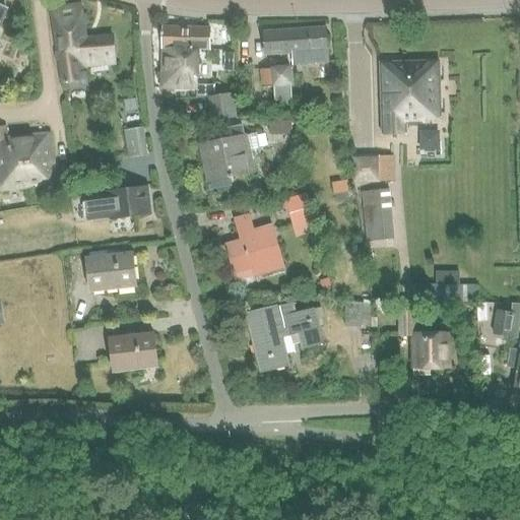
[(84,67),(116,63),(112,36),(85,39),(83,26),(85,23),(85,18),(81,15),(79,5),(51,9),(62,83),(86,80),(84,67)]
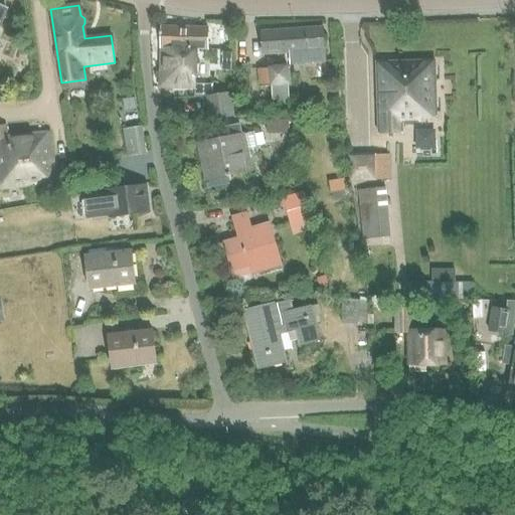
[(208,49),(208,28),(161,27),(159,88),(195,89),(196,49),(208,49)]
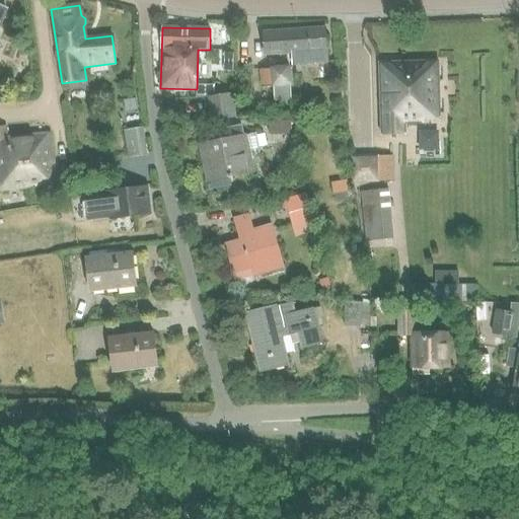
[(325,28),(295,30),(264,32),(265,56),(293,54),(293,58),(299,57),(300,65),(328,63),(325,28)]
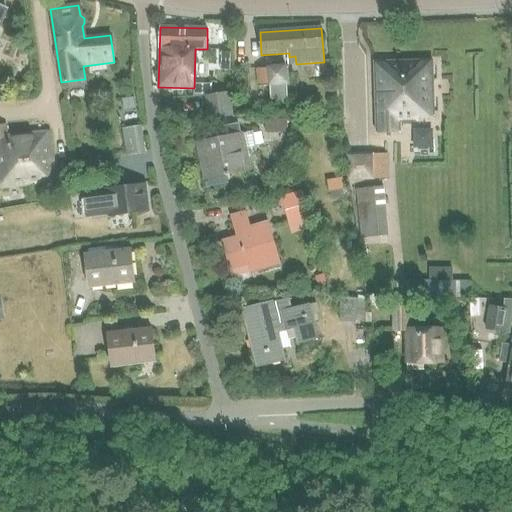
[(418,117),(435,117),(433,60),(376,61),(378,133),(398,133),(398,122),(418,121),(418,117)]
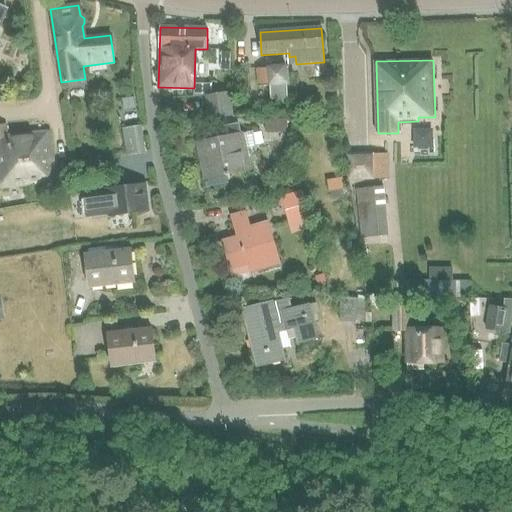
[(286,65),(266,67),(256,68),(257,85),(268,84),(270,100),(287,98),(286,83),(287,83),(286,65)]
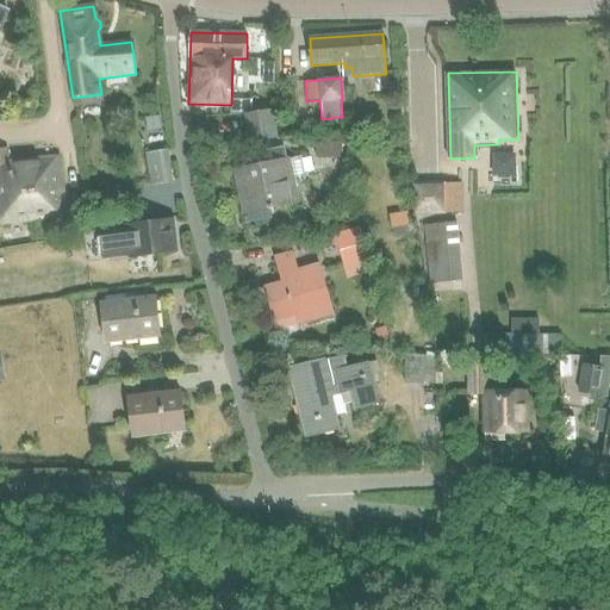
[(232,99),(231,116),(253,113),(253,100),(232,99)]
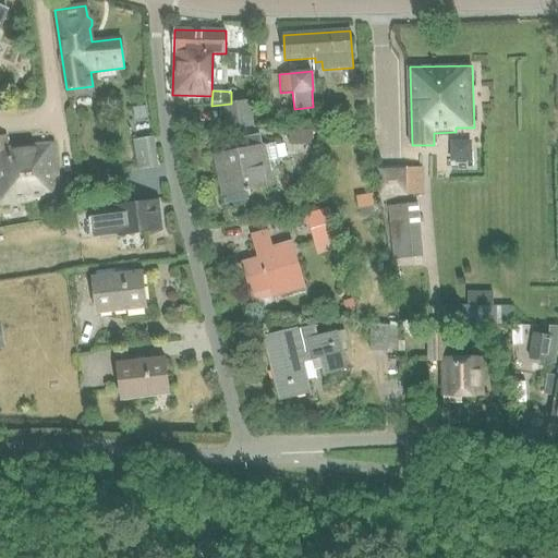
[(223,106),(227,130),(253,126),(250,102),(223,106)]
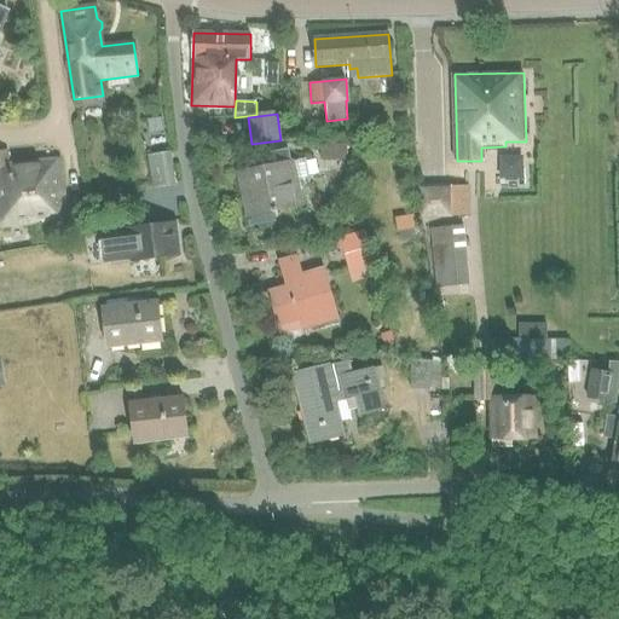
[(346,145),(325,145),(325,160),(347,158),(346,145)]
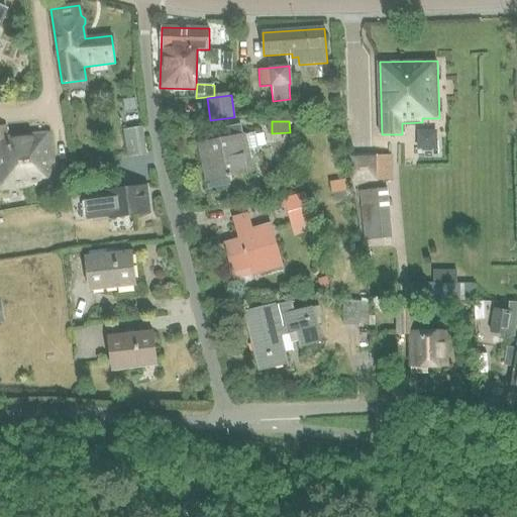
[(221,139),(198,143),(205,183),(207,183),(208,190),(230,186),(229,179),(254,174),(246,134),(241,135),(239,125),(219,129),(221,139)]
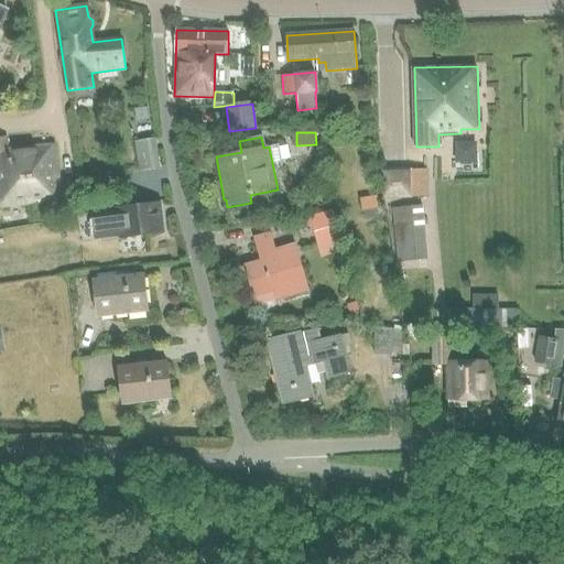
[(6,138),(0,138),(0,207),(17,206),(55,202),(53,183),(60,179),(55,145),(8,150),(6,138)]
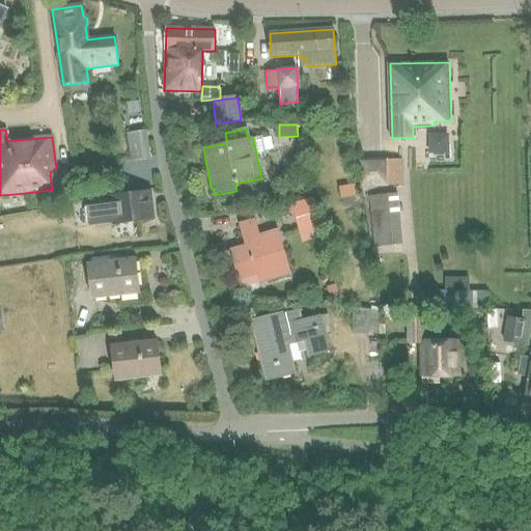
[(127,134),(131,162),(150,159),(146,131),(127,134)]
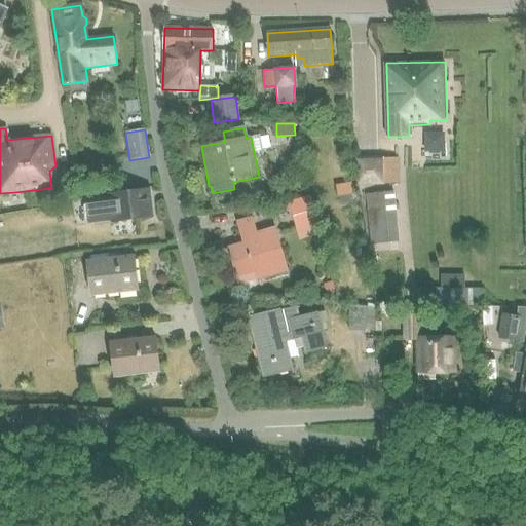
[(400,158),(384,158),(385,184),(400,184),(400,158)]
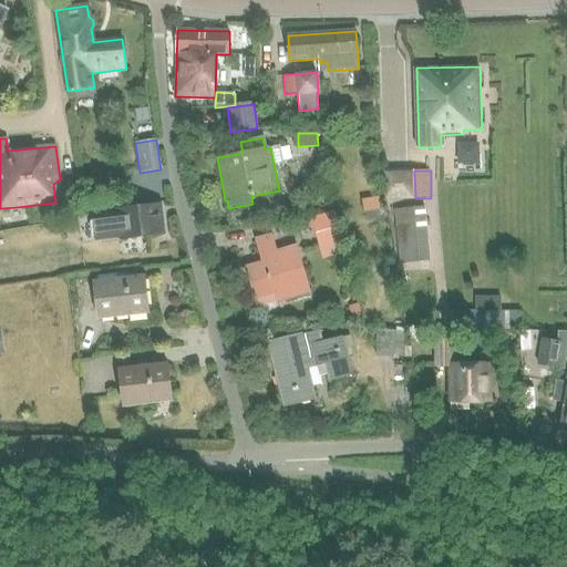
[(379,197),(361,200),(363,213),(381,209),(379,197)]
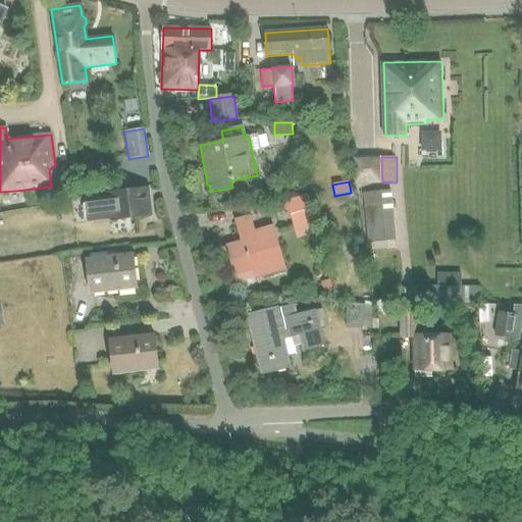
[(150,202),(145,203),(143,189),(108,193),(108,196),(87,199),(90,220),(111,217),(111,218),(151,214),(150,202)]
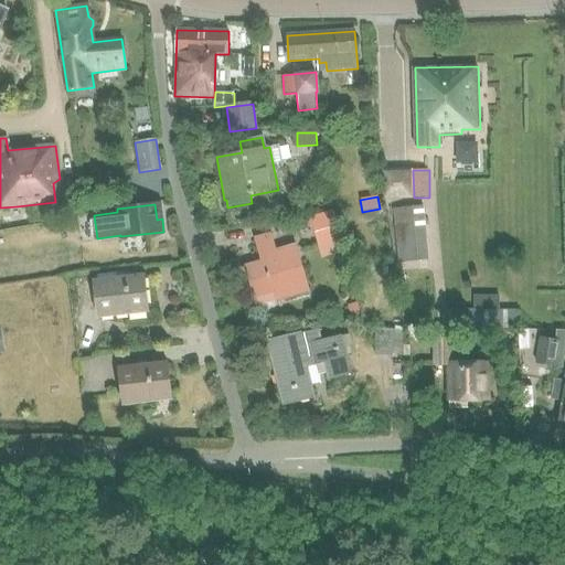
[(395,209),(392,210),(397,263),(428,259),(423,205),(418,206),(395,209)]
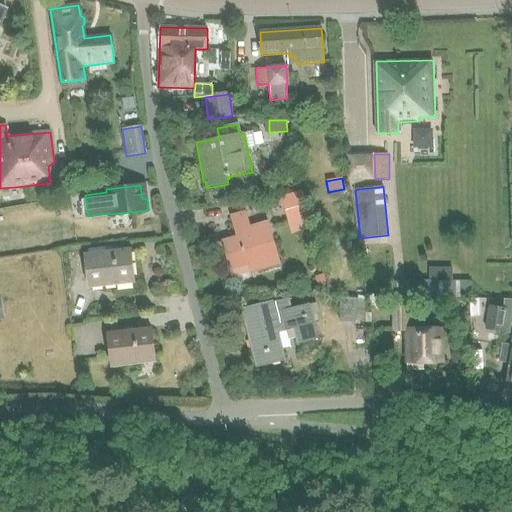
[(283,198),(289,223),(309,218),(303,193),(283,198)]
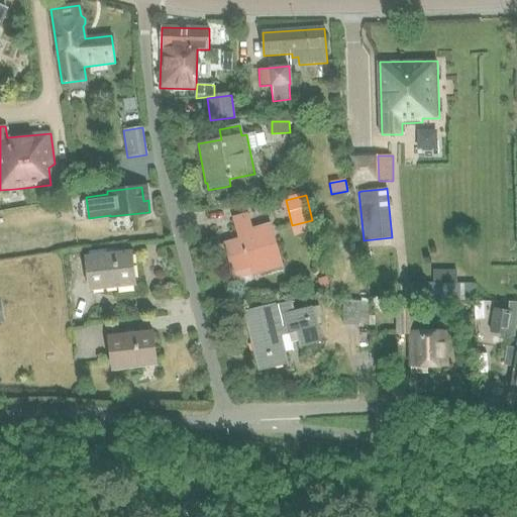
[(233,272),(249,267),(252,276),(282,269),(271,226),(251,231),(247,217),(235,220),(240,241),(226,245),(233,272)]
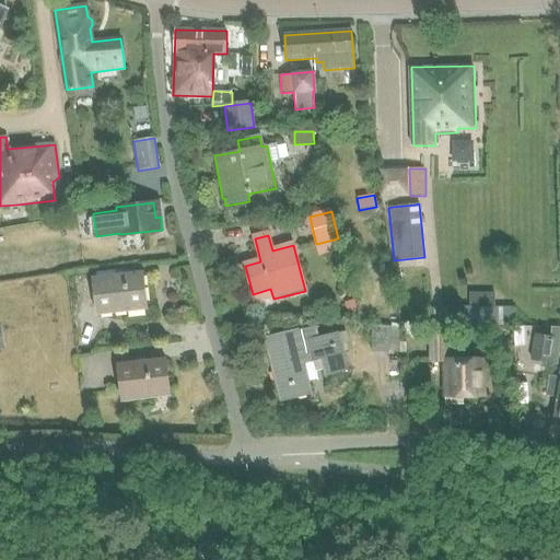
[(95,280),(98,313),(146,307),(141,275),(95,280)]
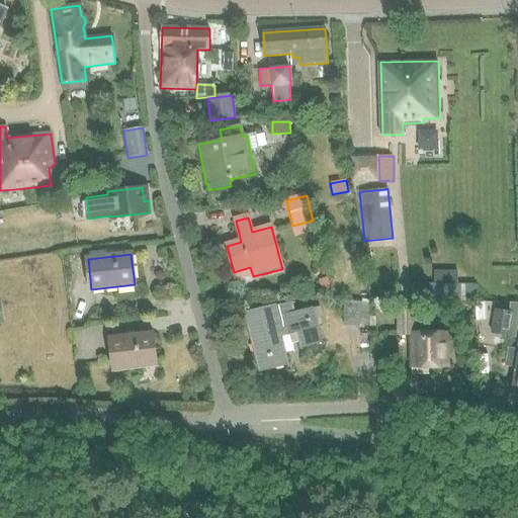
[(328,278),(319,281),(322,291),(331,289),(328,278)]
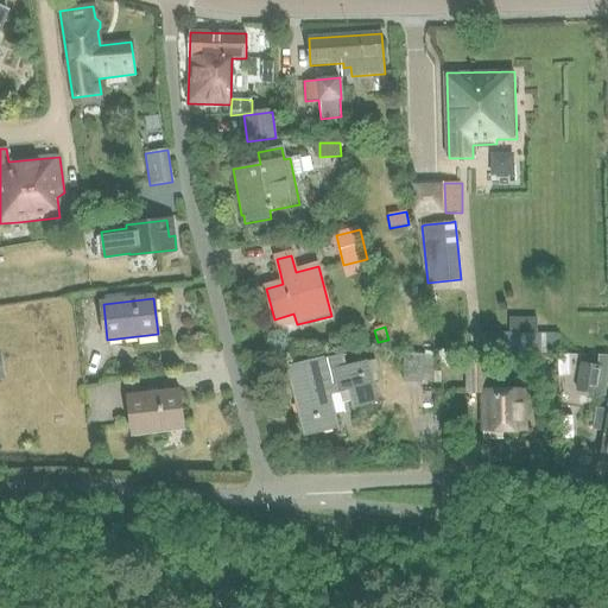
[(556,335),(489,335),(489,354),(556,354),(556,335)]
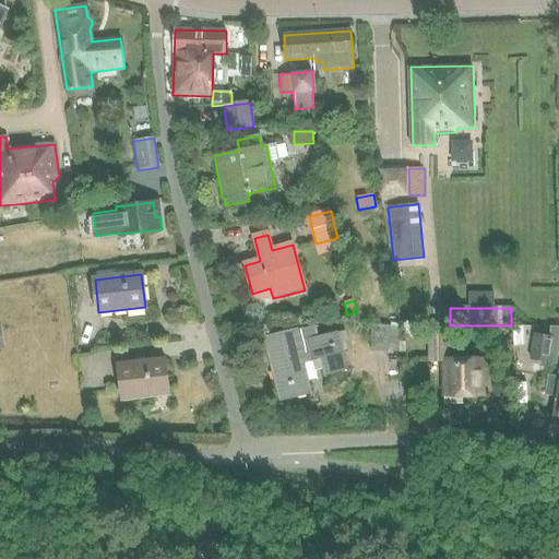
[(246,317),(238,318),(239,325),(247,324),(246,317)]
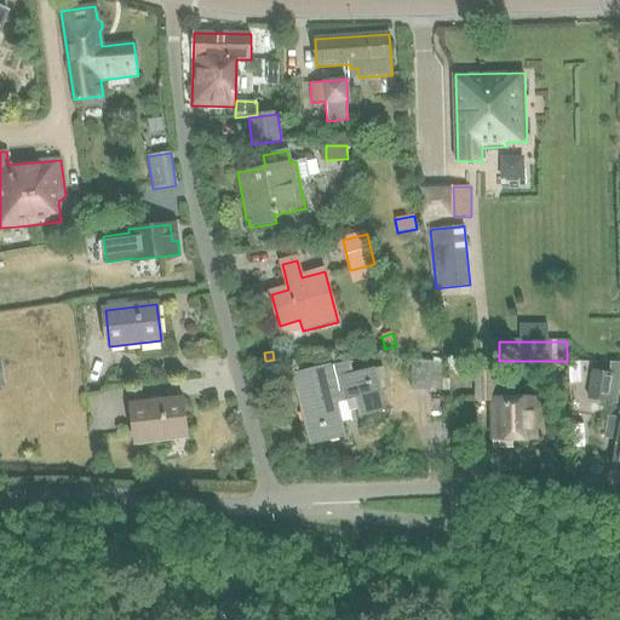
[(443,363),(434,362),(414,361),(412,390),(431,391),(431,389),(441,390),(443,363)]
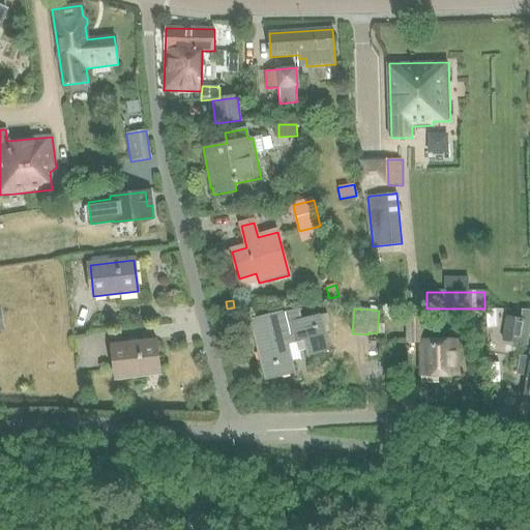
[(503,341),(521,344),(528,345),(529,317),(529,310),(521,310),(521,320),(507,318),(503,341)]
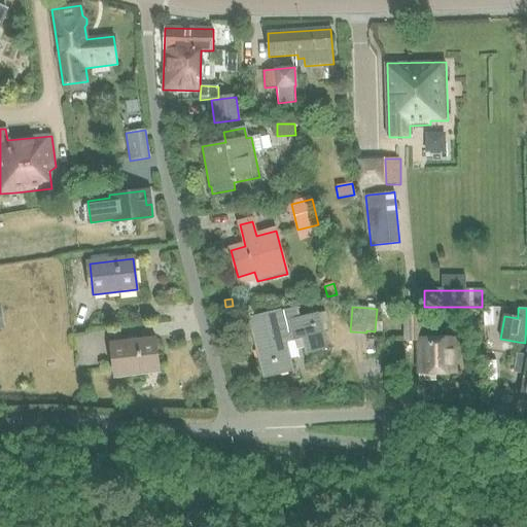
[(280,314),(249,319),(265,377),(293,371),(290,358),(299,356),(296,349),(304,348),(306,354),(328,348),(319,312),(299,317),(296,310),(280,314)]
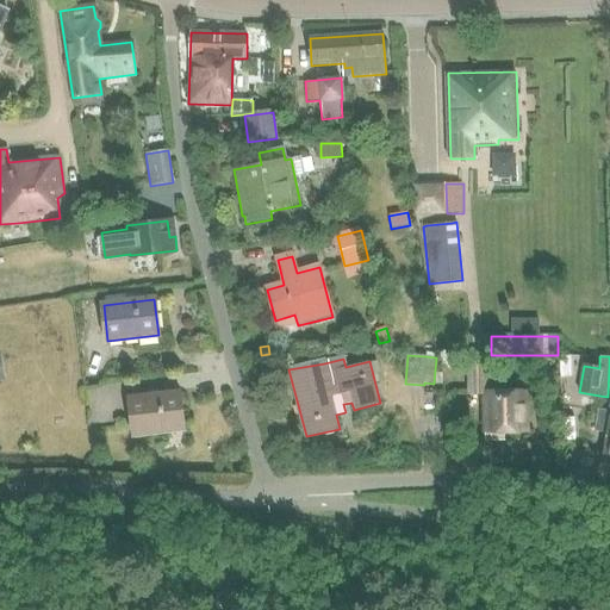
[(570,359),(560,359),(561,380),(570,379),(570,359)]
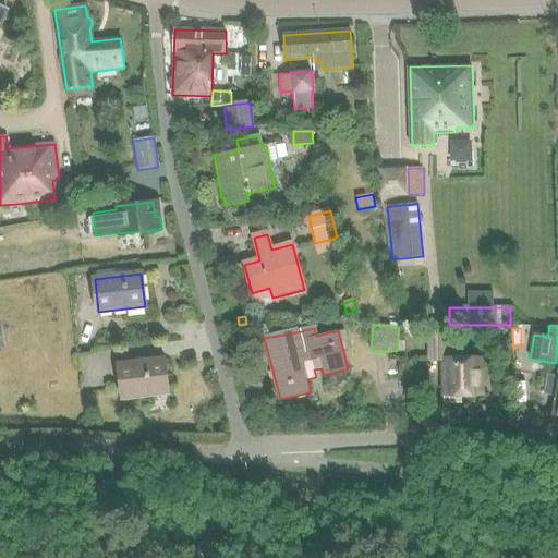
[(431,361),(445,361),(445,335),(431,335),(431,361)]
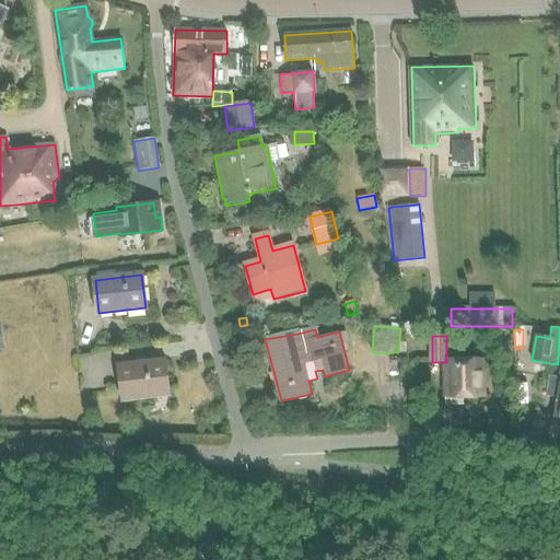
[(119,366),(124,399),(168,394),(164,361),(119,366)]
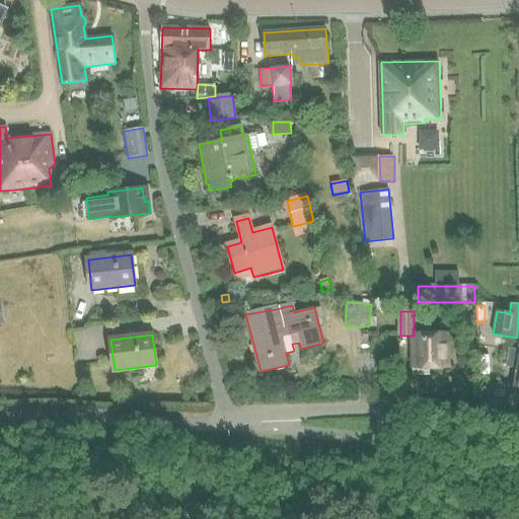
[(414,336),(415,368),(449,367),(448,335),(414,336)]
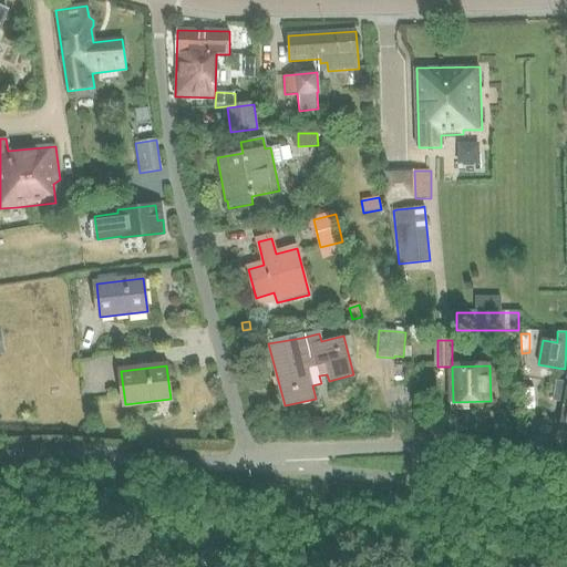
[(557,381),(554,401),(564,402),(560,422),(566,423),(566,373),(566,382),(557,381)]
